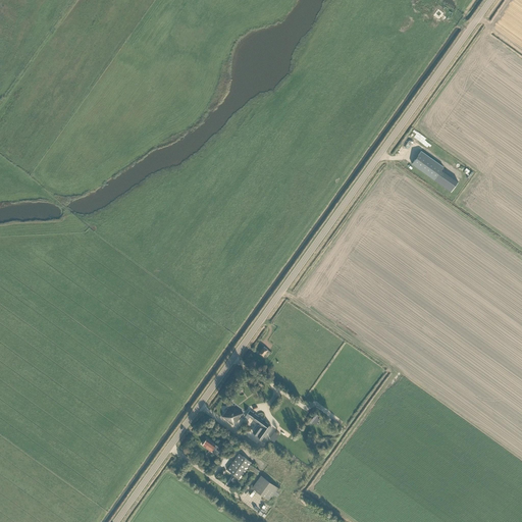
[(421,150),(412,163),(451,192),(458,181),(441,169),(444,166),(421,150)]
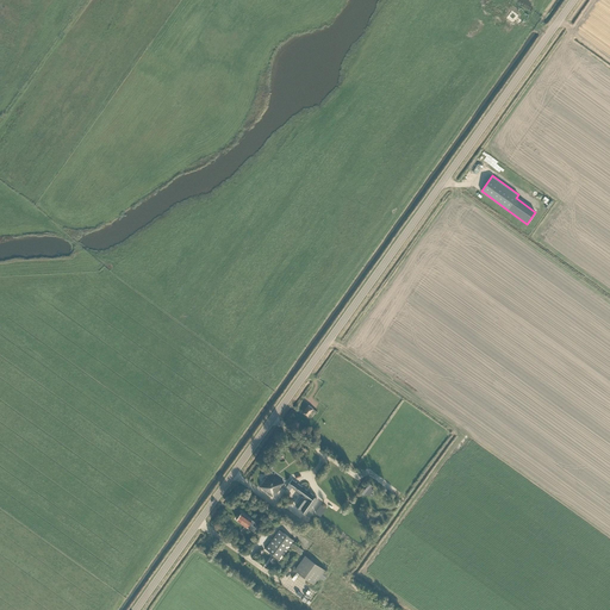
[(309,404),(303,412),(310,417),(315,411),(316,412),(317,411),(309,404)]
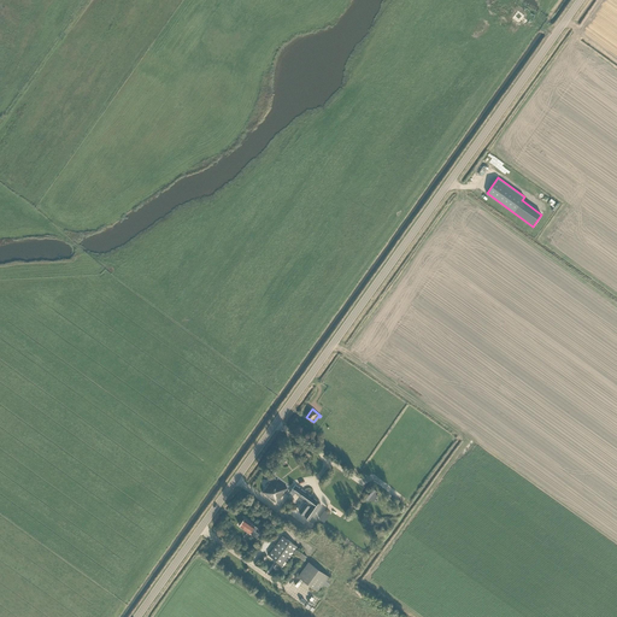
[(272,477),(263,492),(275,501),(278,498),(280,499),(287,488),(275,480),(276,479),(275,477),(274,479),(272,477)]
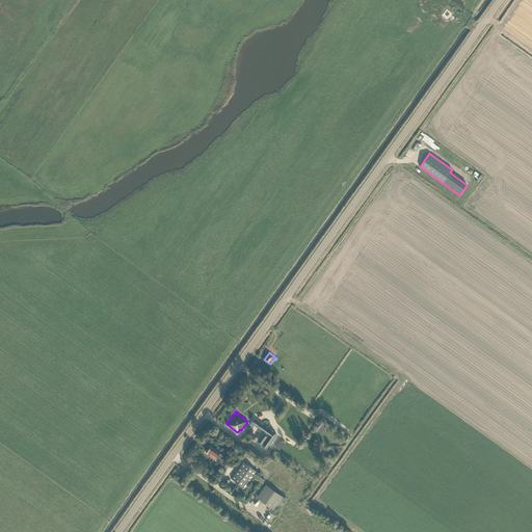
[(255,418),(251,423),(269,435),(268,436),(263,433),(258,441),(259,442),(267,448),(276,434),(255,418)]
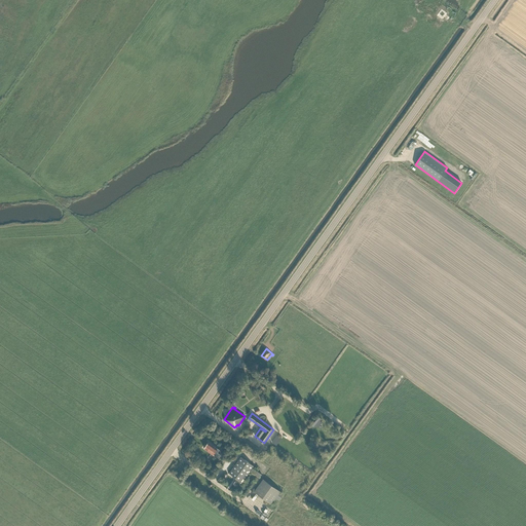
[(318,416),(312,424),(314,426),(316,424),(321,428),(323,426),(320,424),(323,421),(320,420),(322,418),(318,416)]
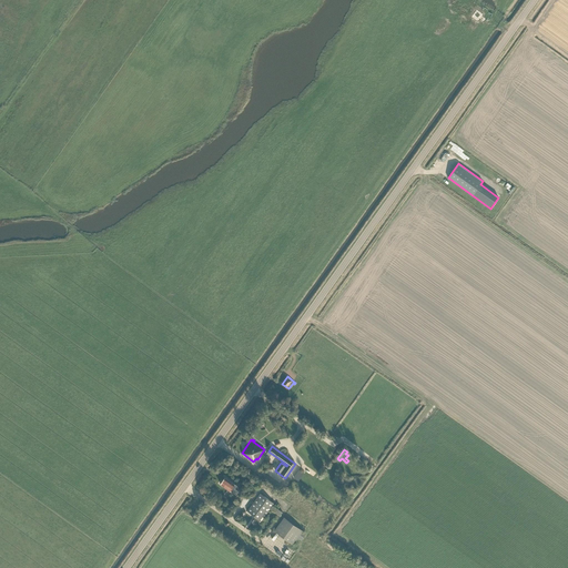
[(224,477),(220,484),(232,492),(236,495),(239,492),(234,488),(236,485),(224,477)]
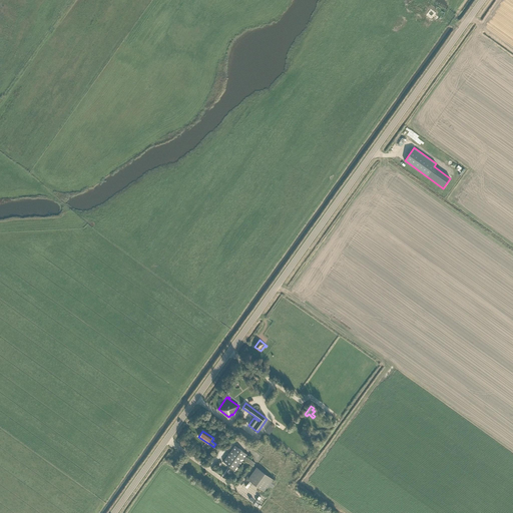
[(234,445),(223,461),(235,470),(247,454),(234,445)]
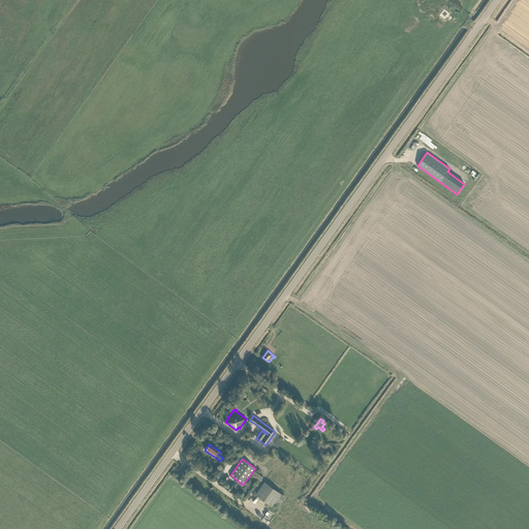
[(254,470),(252,473),(261,479),(263,476),(254,470)]
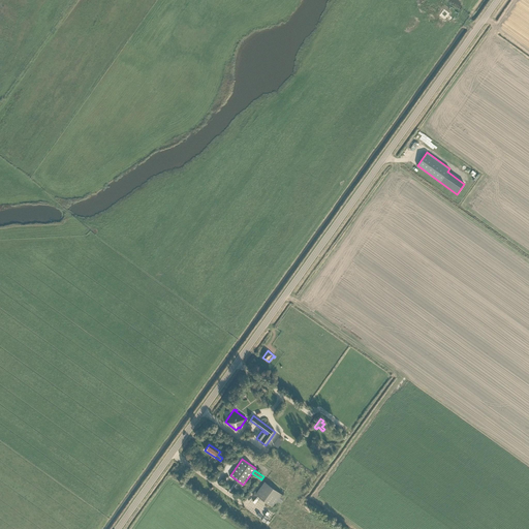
[(285,497),(281,494),(282,494),(265,481),(255,494),(273,506),(277,500),(281,503),(285,497)]
